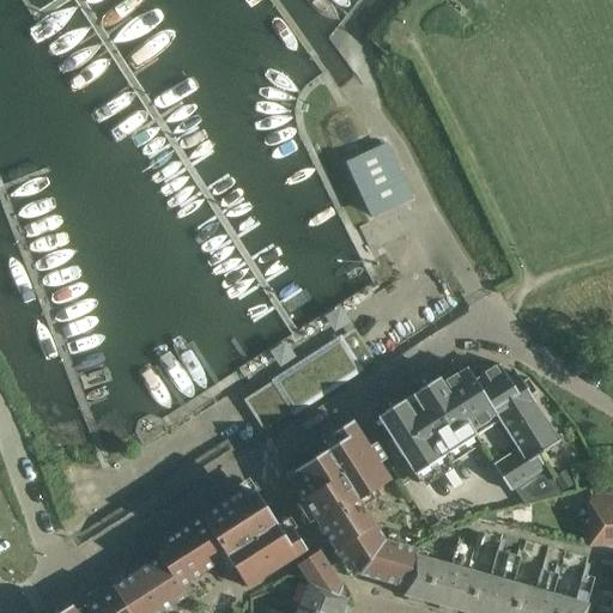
[(383,216),(413,201),(387,144),(345,163),(371,219),(383,216)]
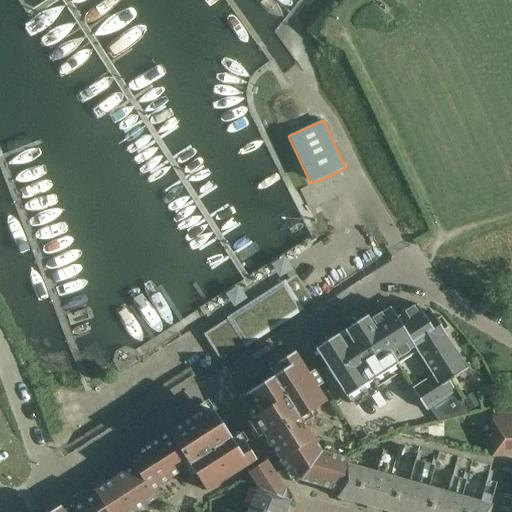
[(284,285),(206,335),(221,359),(299,309),(284,285)]
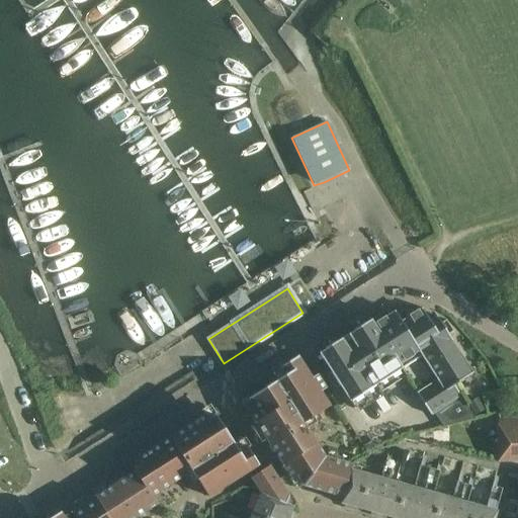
[(379,315),(411,363),(422,355),(437,379),(416,393),(431,416),(435,413),(461,397),(454,385),(473,373),(448,334),(453,331),(446,320),(441,323),(437,316),(430,321),(422,308),(402,321),(397,314),(391,318),(385,310),(379,315)]
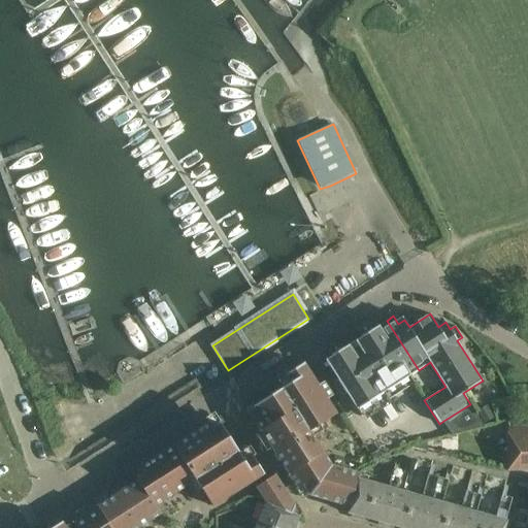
[(387,390),(419,370),(387,321),(355,340),(358,345),(387,390)]
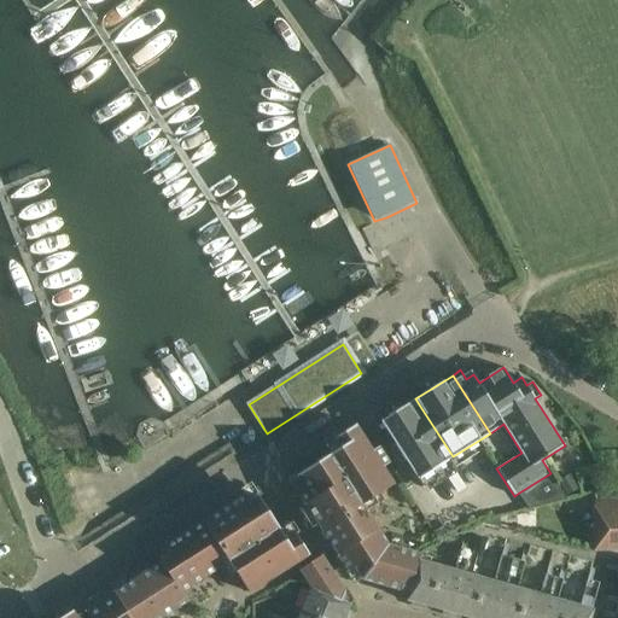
[(418,479),(453,456),(419,404),(412,409),(408,403),(380,421),(418,479)]
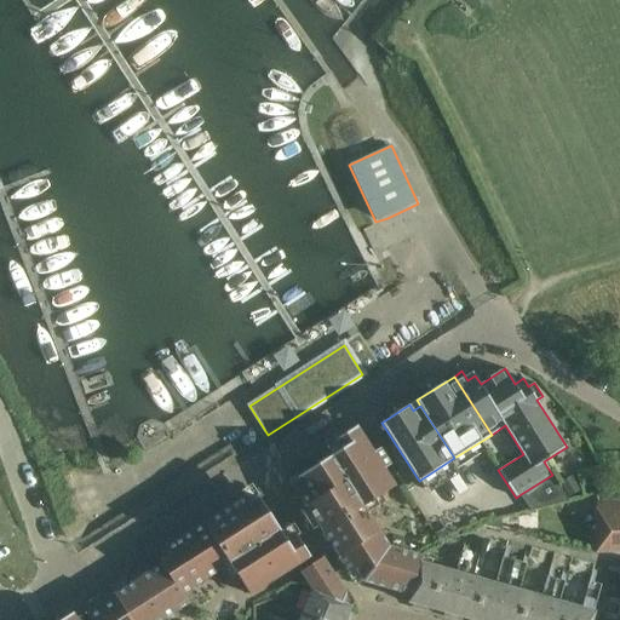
[(355,494),(363,506),(395,487),(384,469),(391,464),(382,448),(373,453),(356,426),(323,447),(329,457),(355,494)]
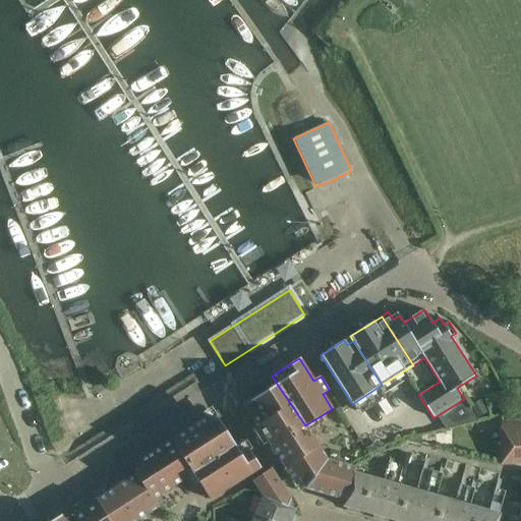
[(249,412),(266,438),(298,415),(277,384),(250,401),(255,409),(249,412)]
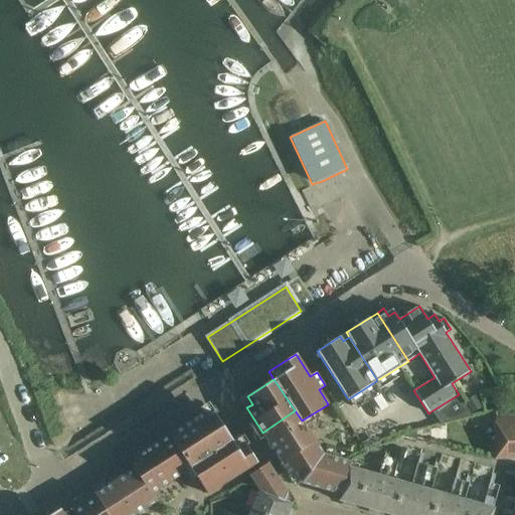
[(472,415),(459,394),(433,410),(441,423),(472,415)]
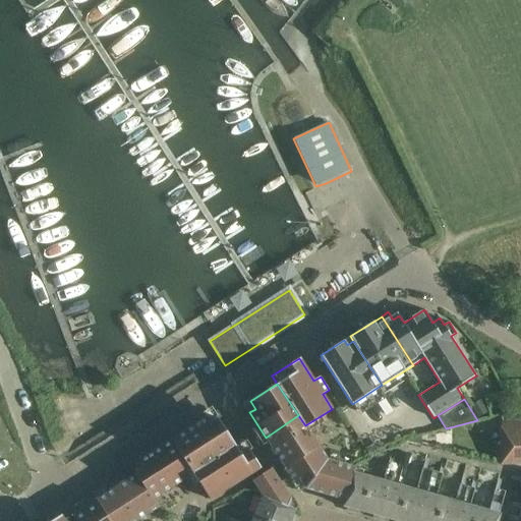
[(300,491),(305,488),(327,460),(305,425),(298,415),(266,438),(300,491)]
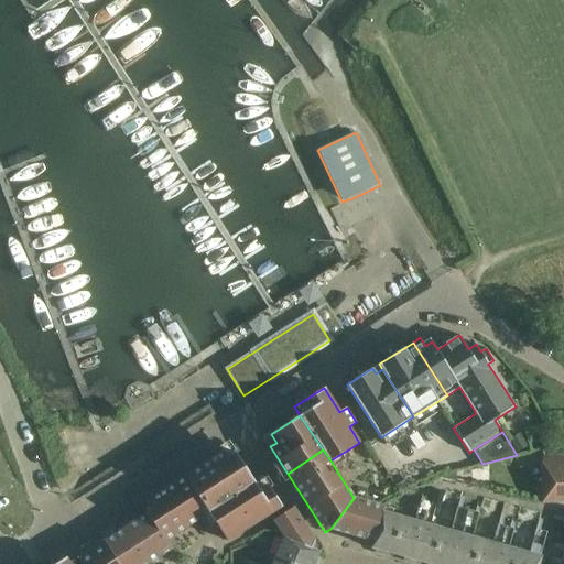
[(155,506),(147,512),(148,513),(149,512),(166,540),(175,534),(191,524),(207,513),(209,512),(227,541),(282,506),(263,476),(255,481),(236,453),(227,457),(224,452),(201,467),(184,477),(167,488),(152,498),(151,499),(155,506)]
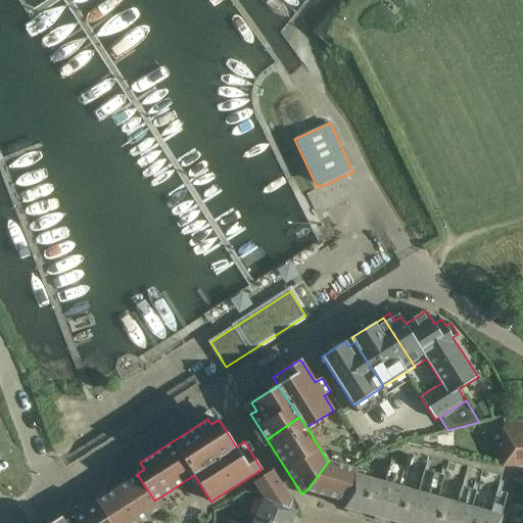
[(522,420),(505,425),(505,429),(502,429),(503,465),(522,464),(522,420)]
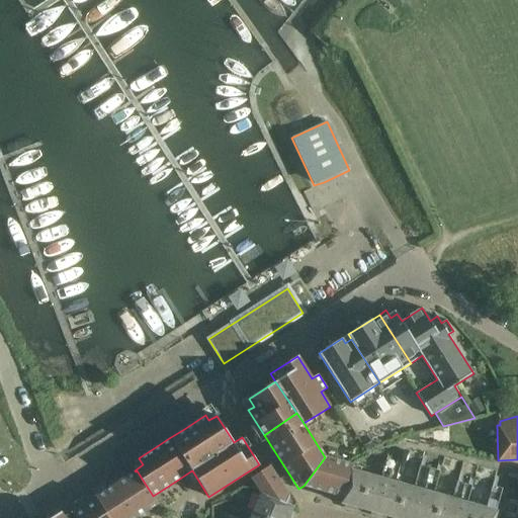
[(325,457),(304,486),(344,497),(352,469),(352,465),(325,457)]
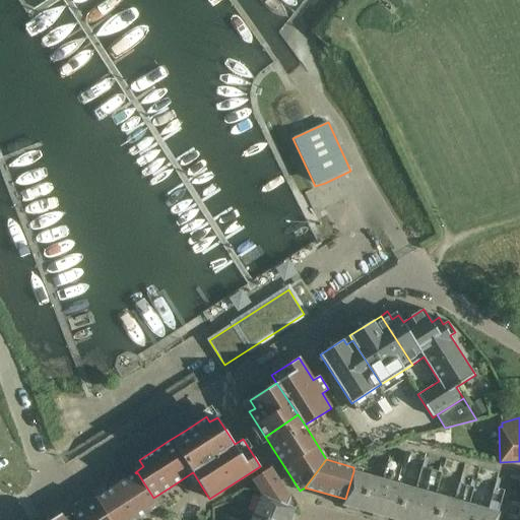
[(387,517),(397,484),(401,467),(387,463),(382,480),(353,471),(345,499),(343,505),(387,517)]
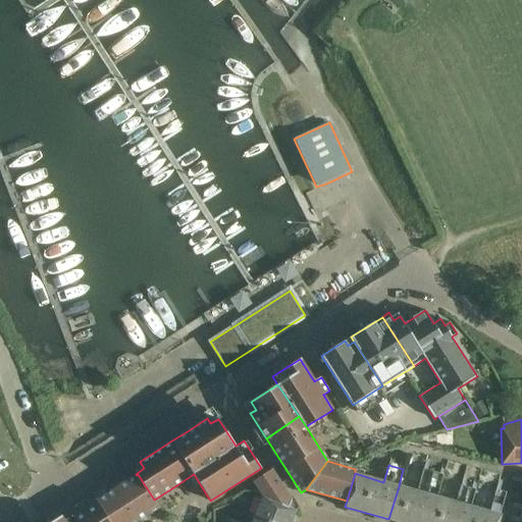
[(262,497),(262,498),(288,509),(292,501),(271,469),(254,481),(264,498),(262,497)]
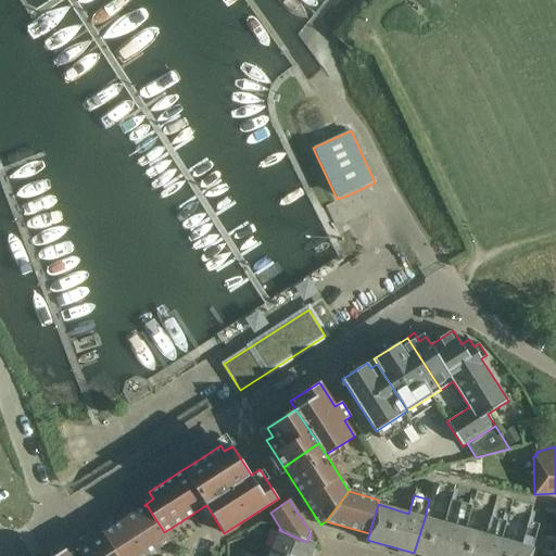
[(425,555),(457,555),(466,530),(472,506),(451,500),(444,523),(425,518),(414,553),(425,555)]
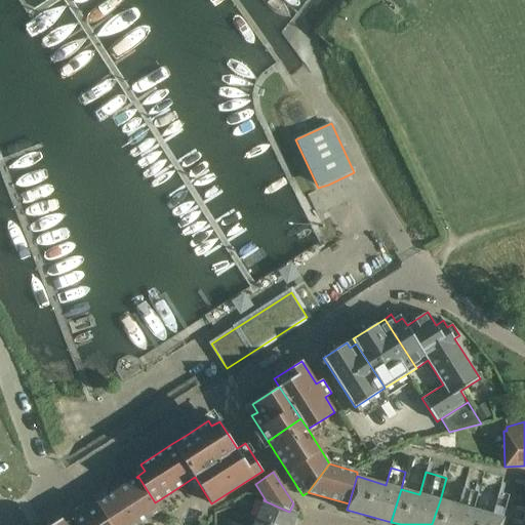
[(62,519),(51,524),(136,524),(160,510),(155,502),(138,477),(137,478),(136,477),(65,524),(62,519)]
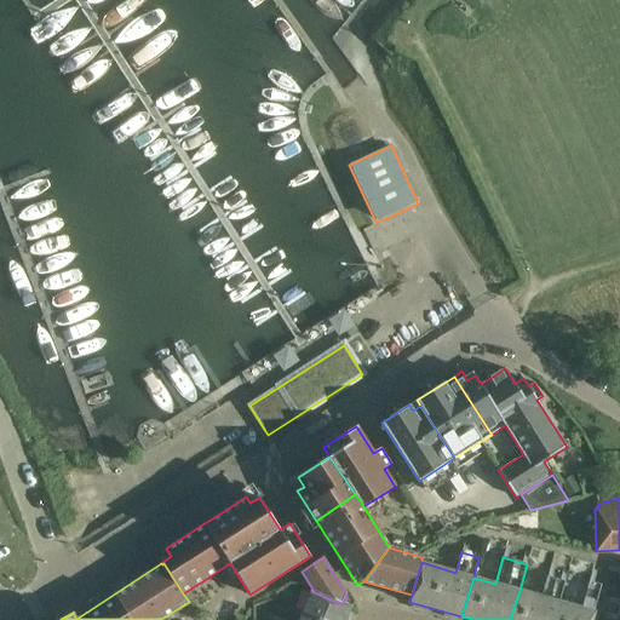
[(554,619),(560,602),(564,583),(547,578),(541,597),(520,591),(510,619),(554,619)]
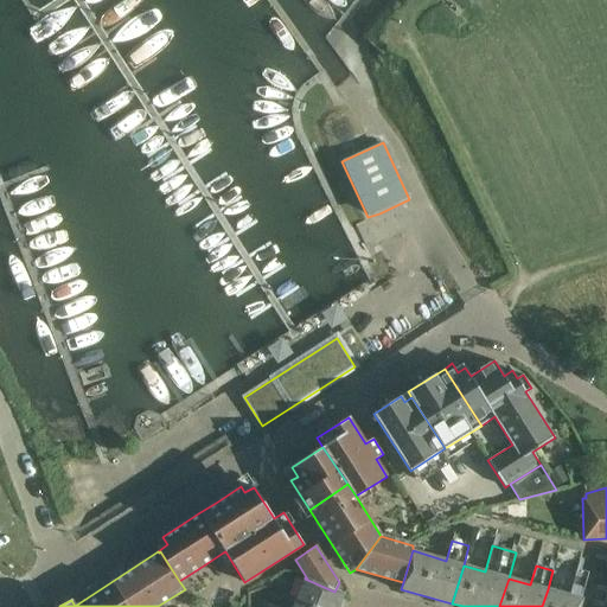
[(548,589),(542,606),(579,606),(581,600),(588,574),(576,570),(569,596),(548,589)]
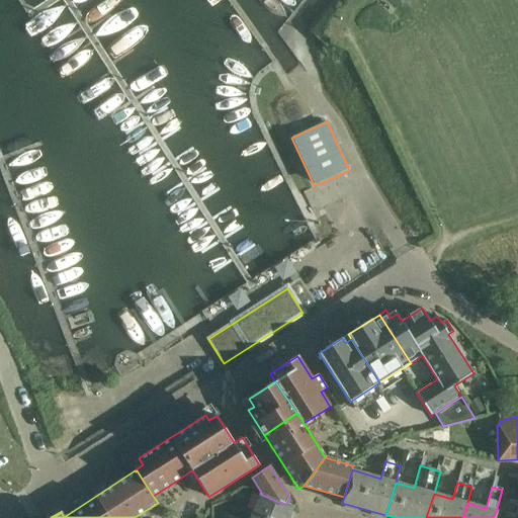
[(293,508),(285,505),(260,494),(250,516),(254,517),(287,517),(292,508),(293,508)]
